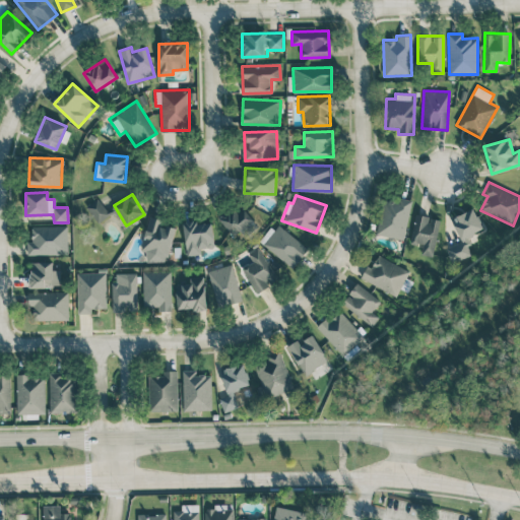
[(412,201),(386,195),(377,234),(403,240),(412,201)]
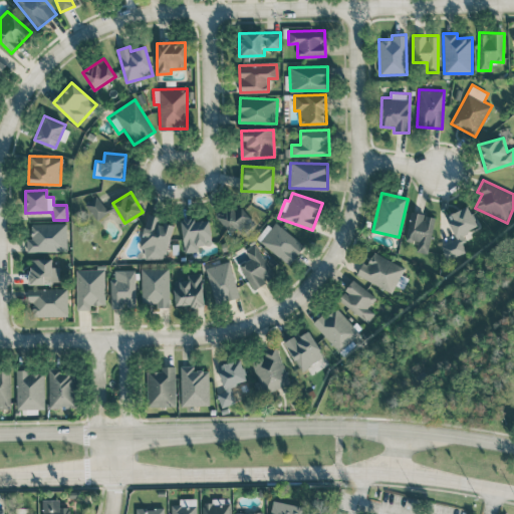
[(85,202),(93,221),(107,215),(99,196),(85,202)]
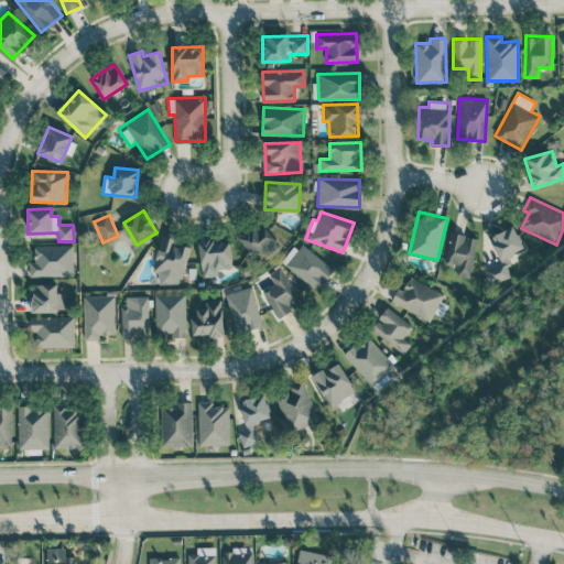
[(238,234),(251,259),(277,246),(263,220),(238,234)]
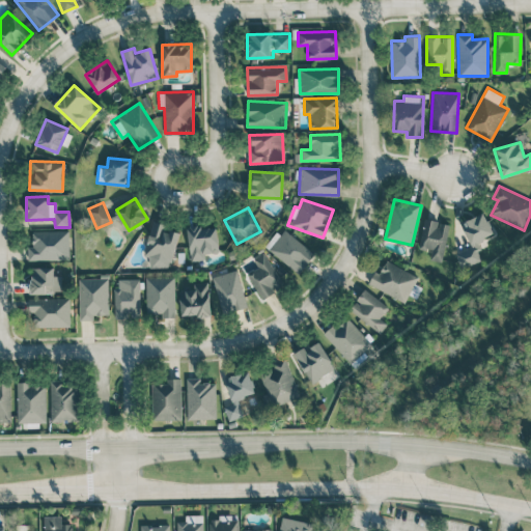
[(493,234),(484,213),(460,222),(471,247),(456,253),(462,268),(482,259),(475,242),(493,234)]
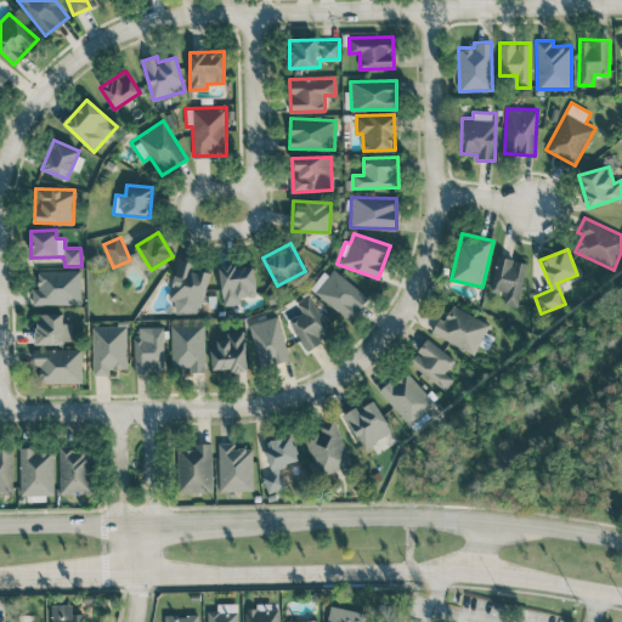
[(526,261),(497,256),(491,289),(505,292),(503,304),(518,306),(526,261)]
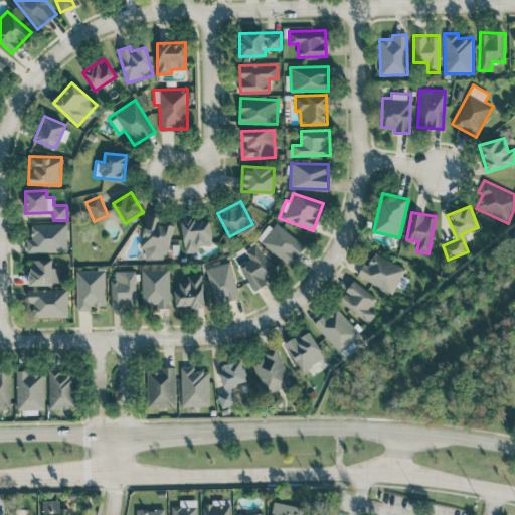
[(173,225),(161,222),(163,217),(147,214),(140,248),(146,249),(144,256),(165,262),(173,225)]
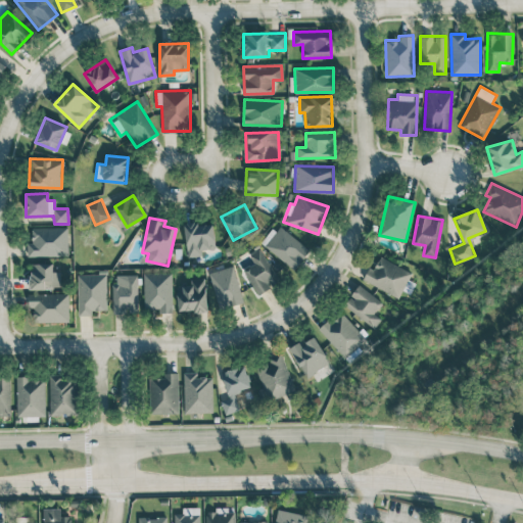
[(187,256),(202,255),(201,249),(215,248),(214,222),(185,224),(187,256)]
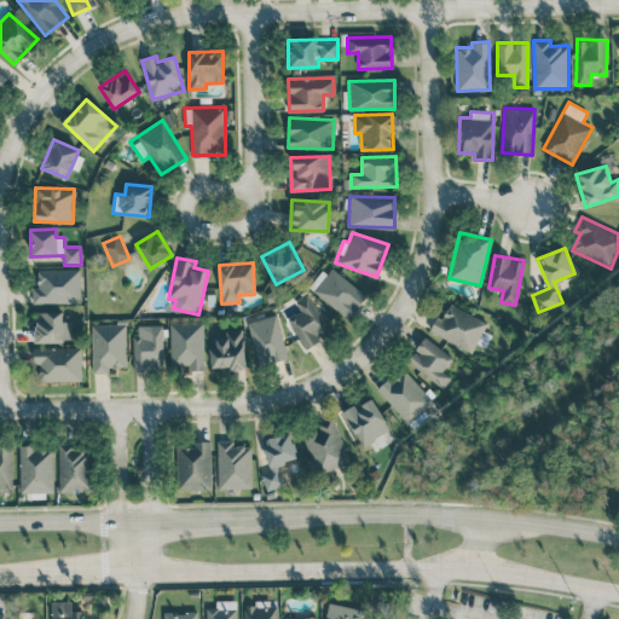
[(368,296),(329,265),(310,288),(348,319),(368,296)]
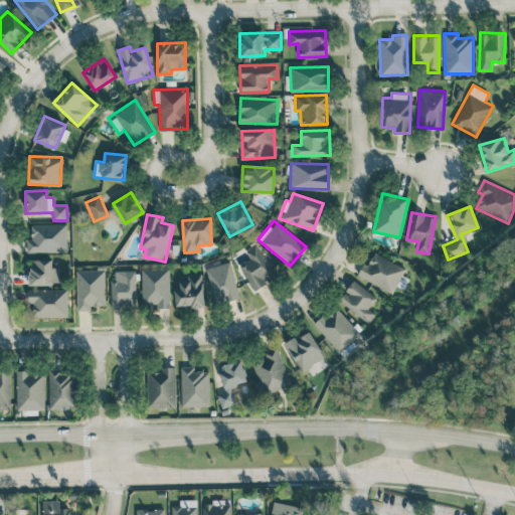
[(27,252),(66,251),(66,223),(31,224),(31,238),(27,238),(27,252)]
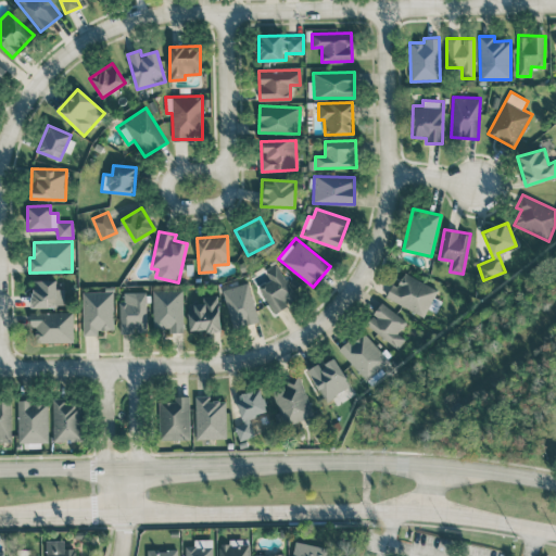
[(288,306),(286,302),(295,295),(276,263),(264,270),(268,279),(257,286),(275,314),(288,306)]
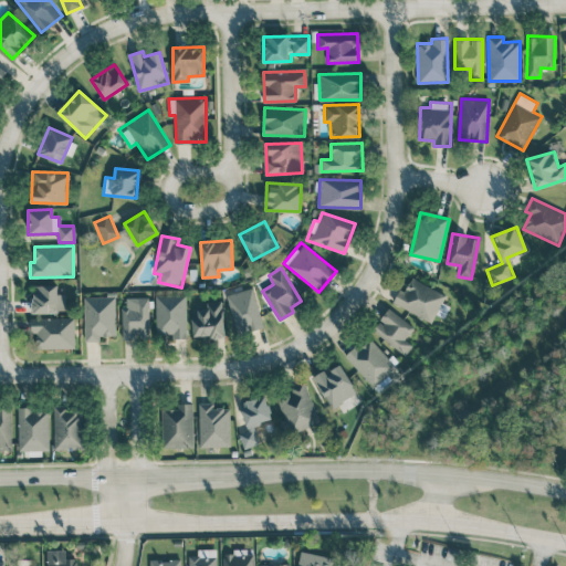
[(442,302),(446,295),(411,278),(405,291),(400,289),(392,302),(431,322),(436,313),(443,317),(450,306),(442,302)]
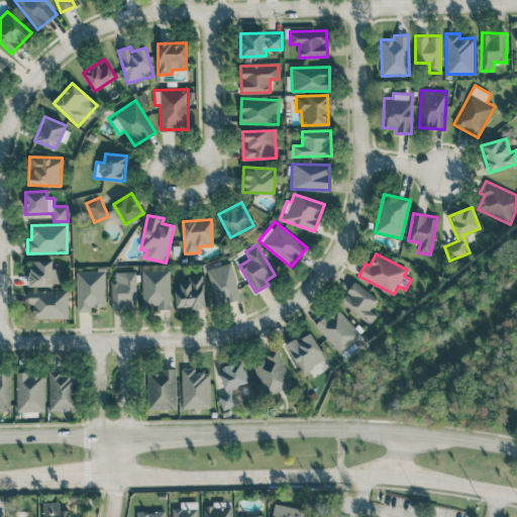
[(53,260),(29,261),(29,286),(60,285),(60,268),(53,269),(53,260)]
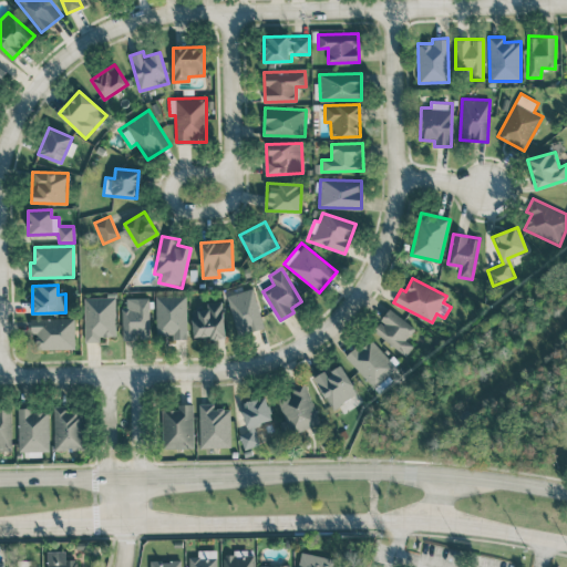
[(227,295),(236,334),(264,328),(255,288),(227,295)]
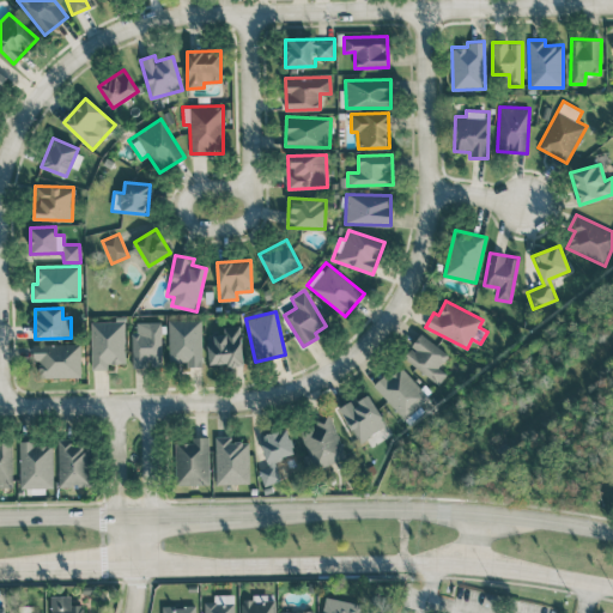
[(91,321),(91,370),(108,370),(108,364),(125,363),(125,316),(115,316),(115,321),(91,321)]
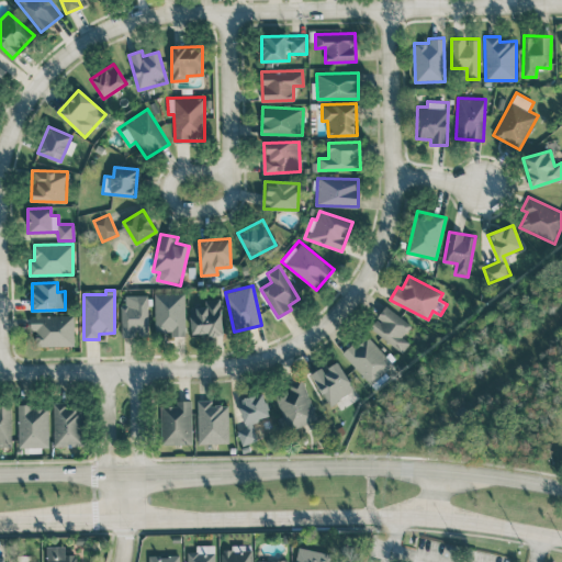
[(184,293),(154,293),(155,329),(170,329),(170,336),(186,336),(184,293)]
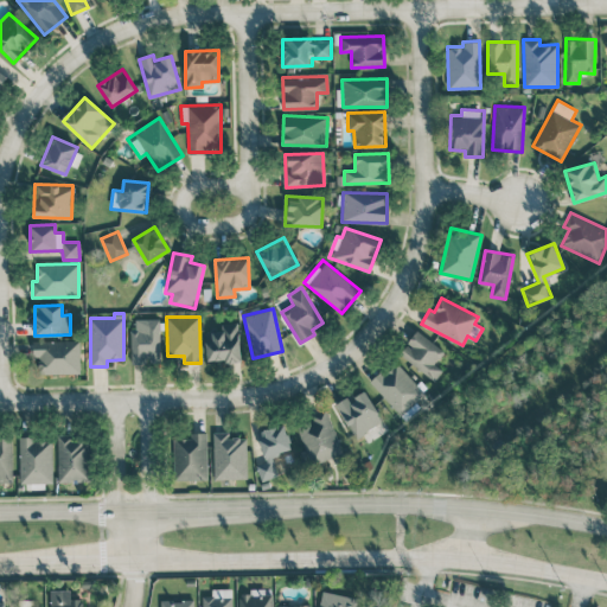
[(159,318),(135,319),(135,328),(131,328),(131,364),(160,363),(159,318)]
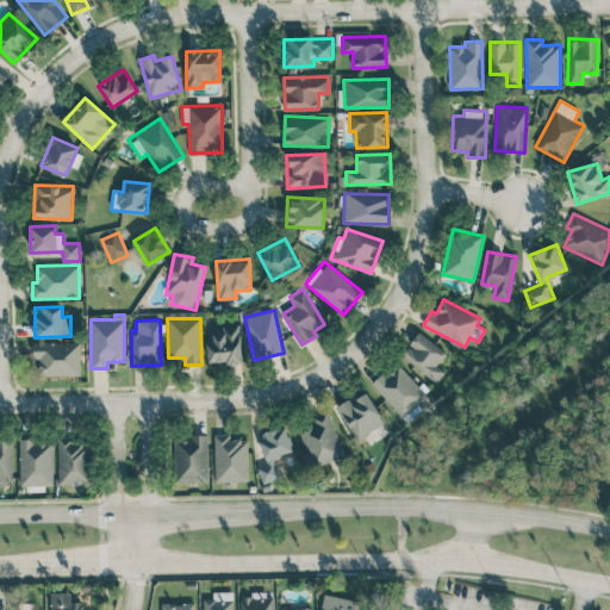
[(209,363),(242,362),(240,324),(222,325),(223,332),(206,334),(209,363)]
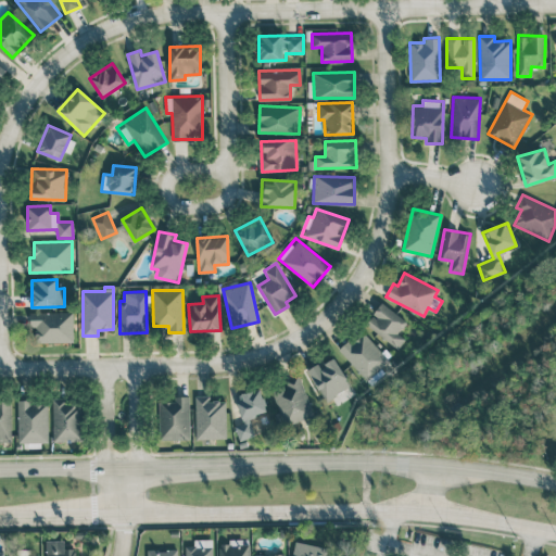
[(399,333),(407,320),(381,303),(366,325),(399,348),(405,338),(399,333)]
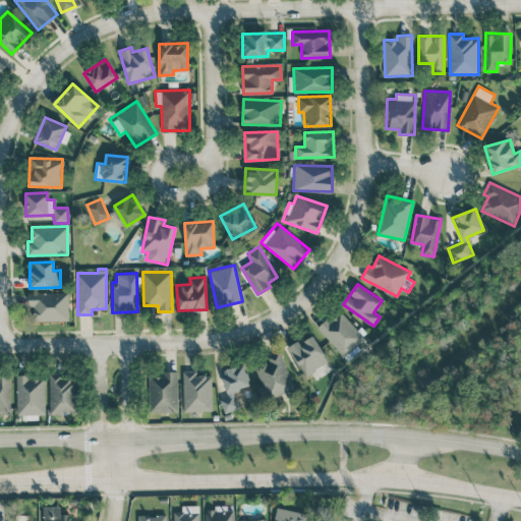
[(34,321),(69,321),(68,291),(27,293),(29,306),(34,306),(34,321)]
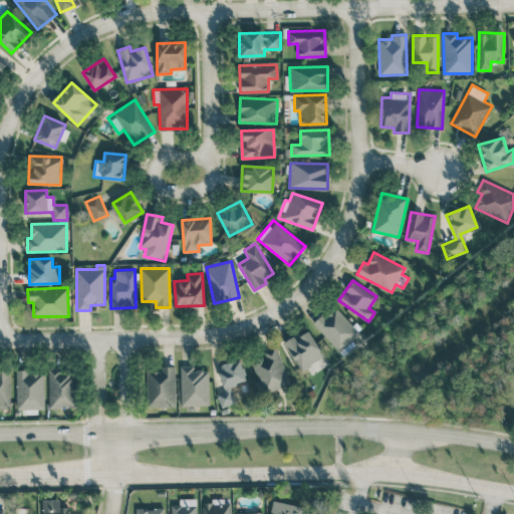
[(359,334),(335,304),(313,321),(337,351),(359,334)]
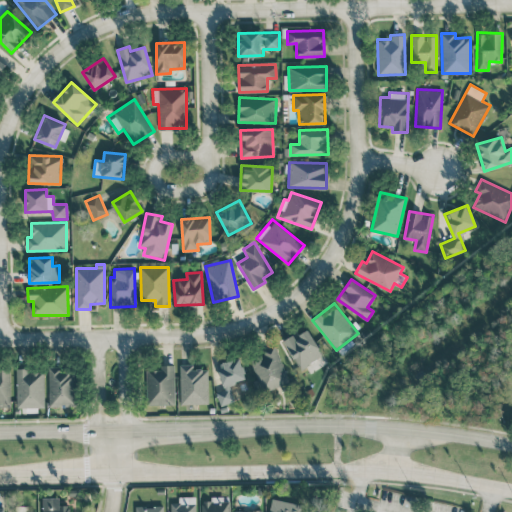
[(284,339),(297,368),(322,357),(309,328),(284,339)]
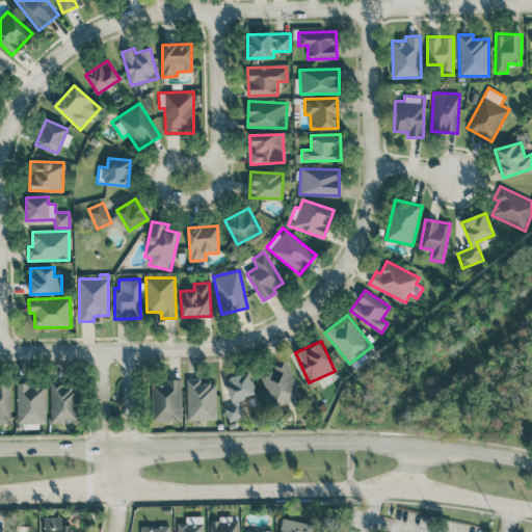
[(273,407),(300,397),(286,357),(271,363),(273,368),(260,373),(273,407)]
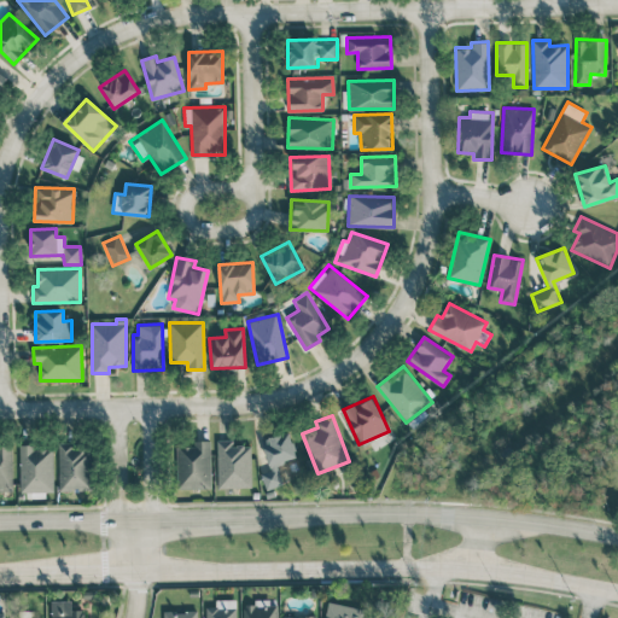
[(270,470),(261,472),(266,489),(283,485),(277,464),(297,458),(290,431),(261,438),(270,470)]
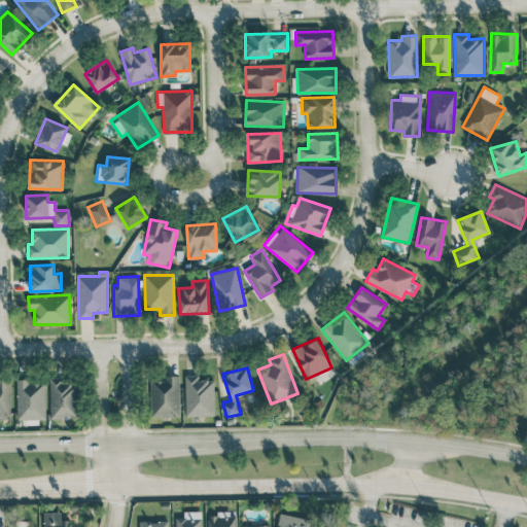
[(185,416),(214,416),(213,379),(199,379),(199,375),(184,375),(185,416)]
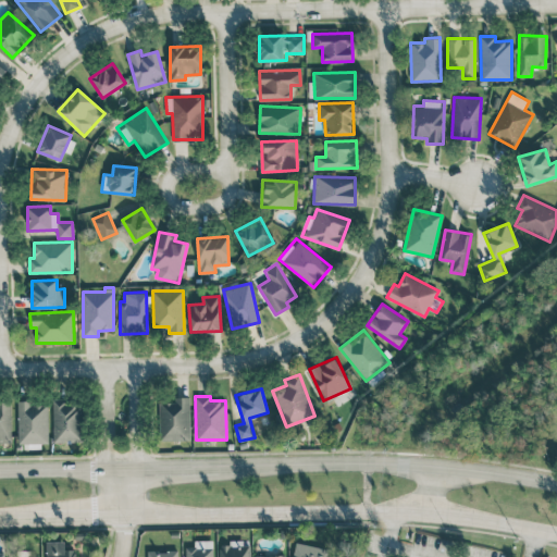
[(160,441),(190,440),(189,397),(174,397),(175,401),(159,401),(160,441)]
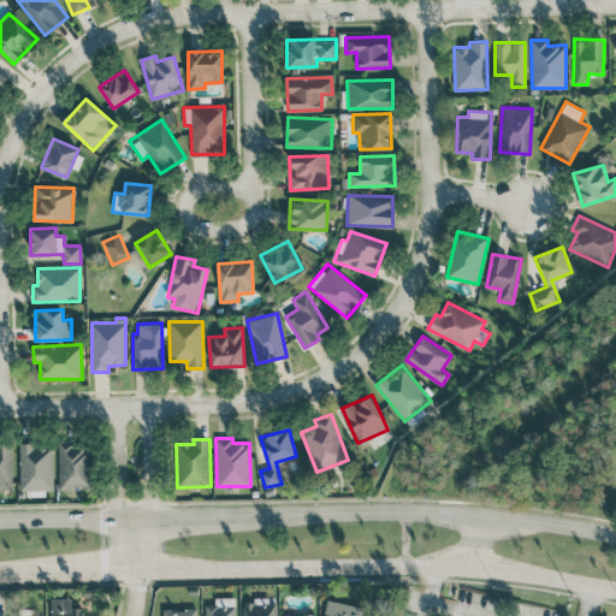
[(59,489),(90,487),(89,445),(72,446),(72,440),(58,442),(59,489)]
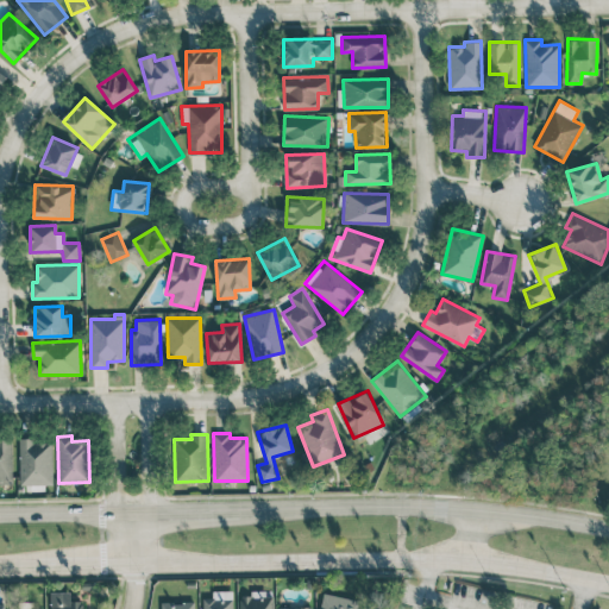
[(0,438),(0,483),(12,484),(11,438),(0,438)]
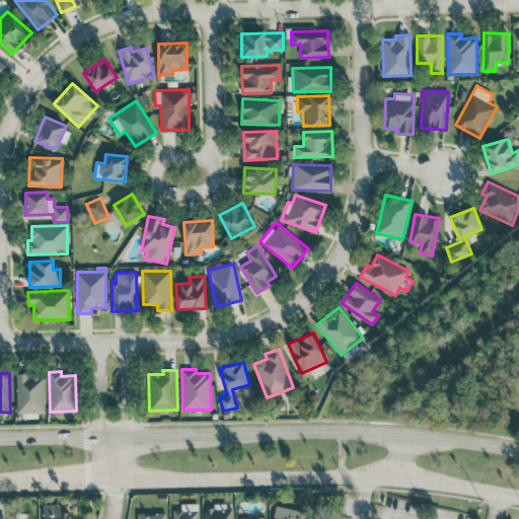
[(46,413),(45,377),(29,377),(29,373),(16,373),(17,413),(46,413)]
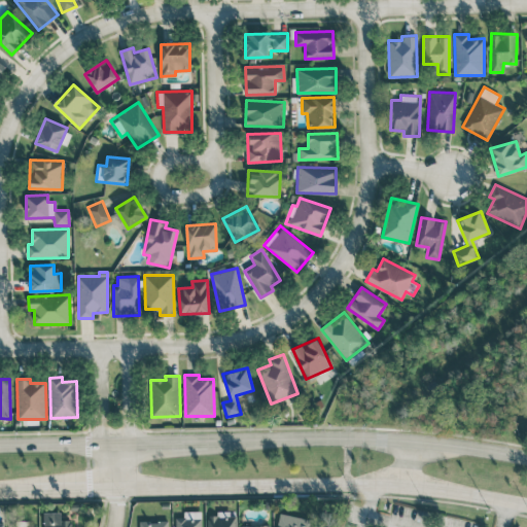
[(175,517),(175,526),(201,526),(201,511),(183,511),(183,517),(175,517)]
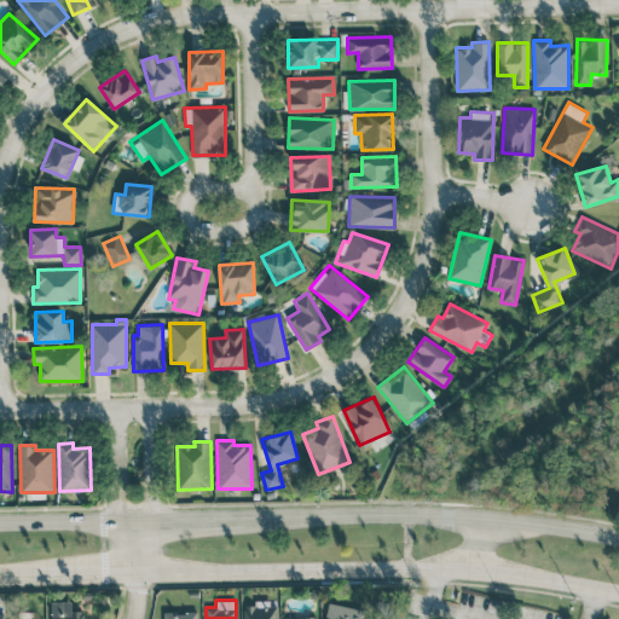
[(51,618),(84,618),(84,611),(71,611),(71,601),(51,601),(51,618)]
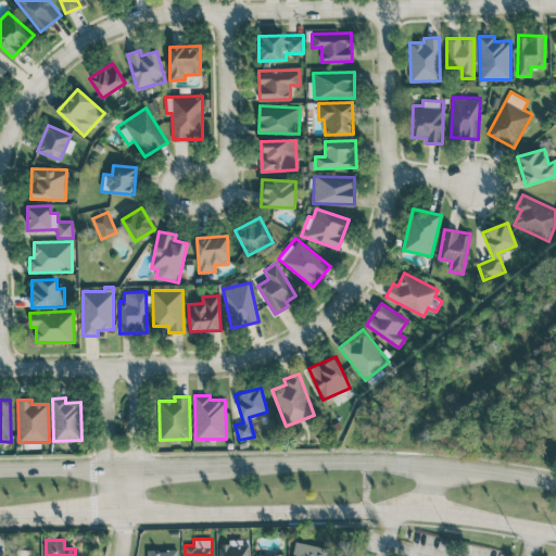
[(249,555),(249,540),(229,541),(229,544),(218,544),(218,555),(249,555)]
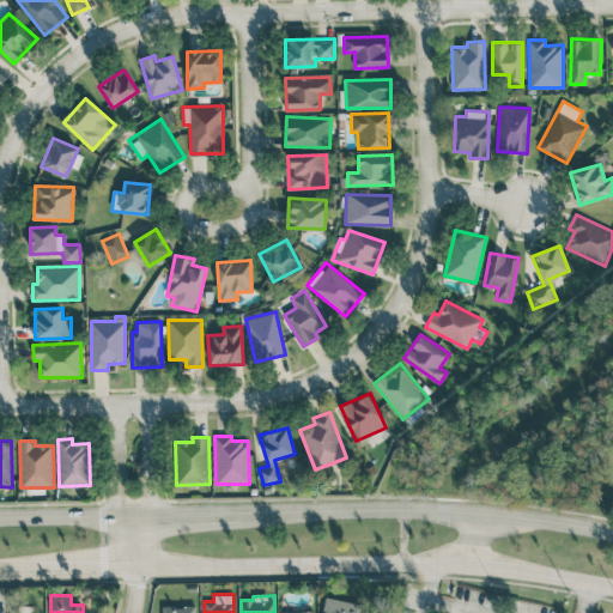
[(358,612),(360,604),(326,596),(323,611),(327,611),(327,612),(358,612)]
